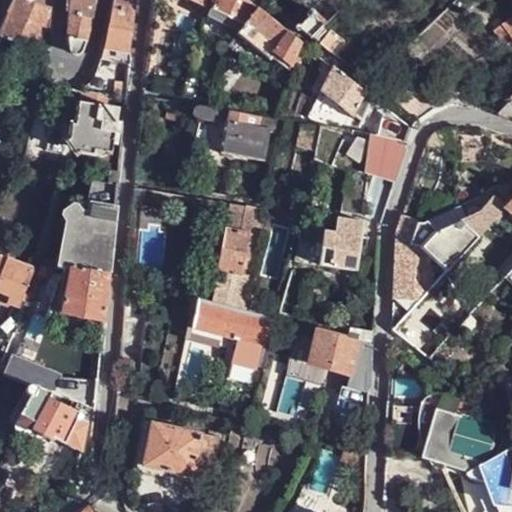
[(25,0),(13,0),(0,27),(0,36),(8,40),(9,39),(44,56),(49,11),(25,0)]
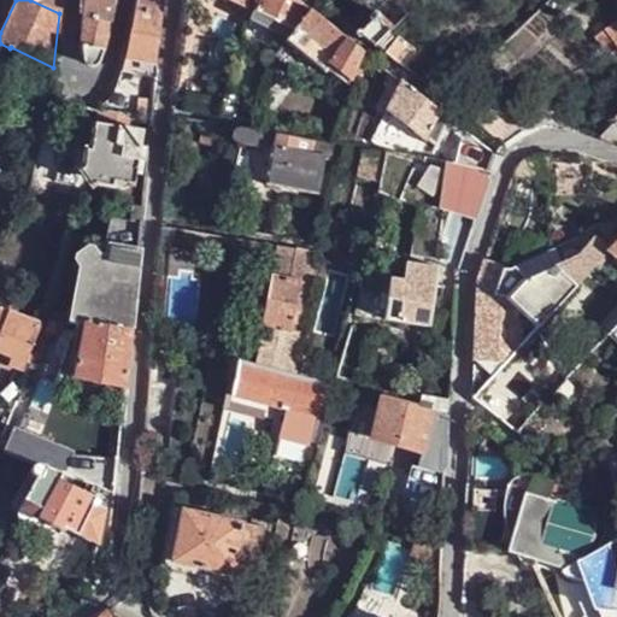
[(30,0),(59,13),(59,0),(30,0)]
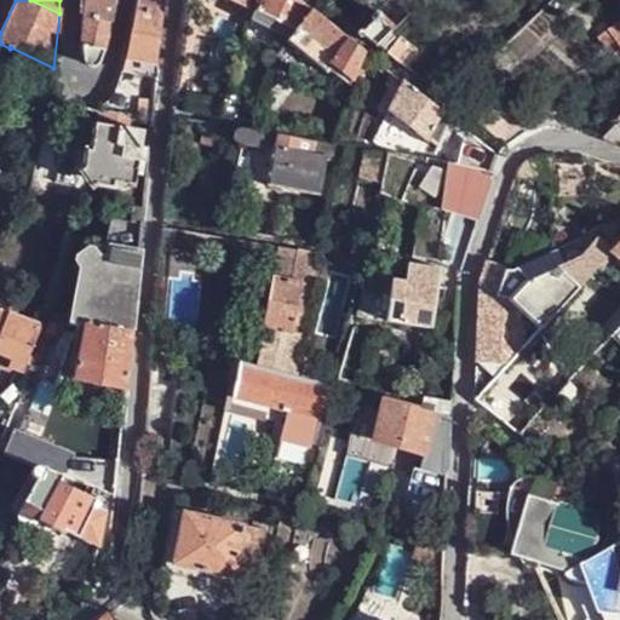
[(84,0),(82,16),(110,23),(114,0),(84,0)]
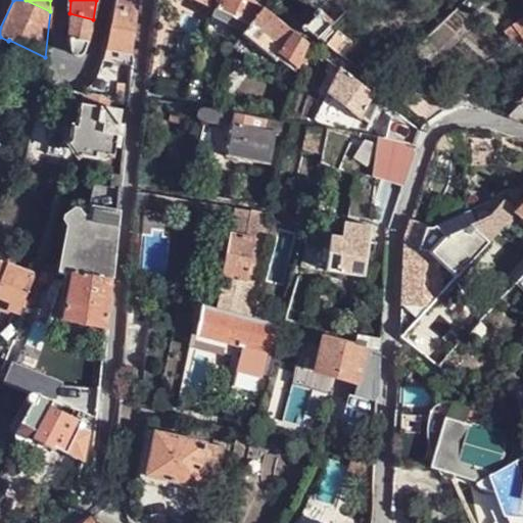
[(136,11),(138,0),(114,0),(113,6),(136,11)]
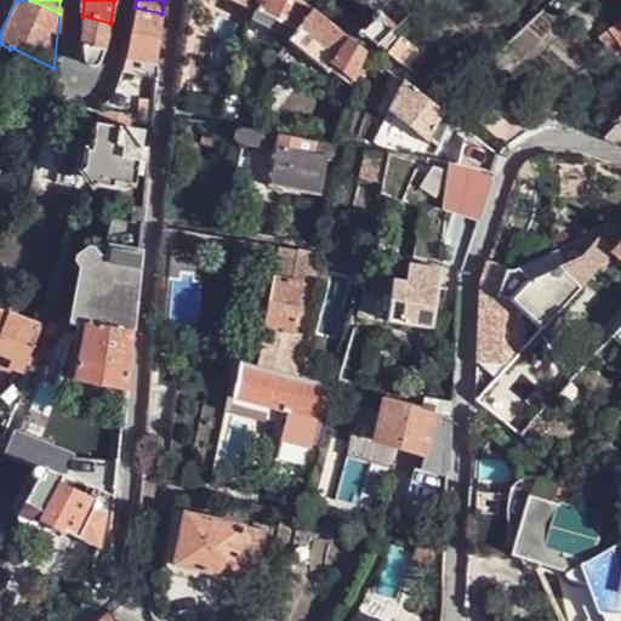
[(244,21),(249,6),(233,0),(198,0),(200,1),(244,21)]
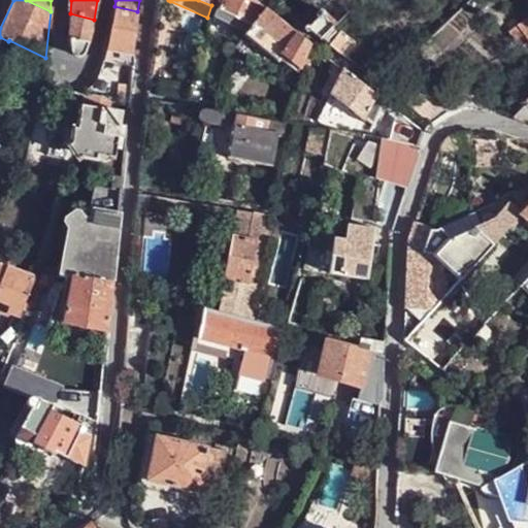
[(266,8),(255,0),(221,0),(220,3),(215,18),(249,31),(266,8)]
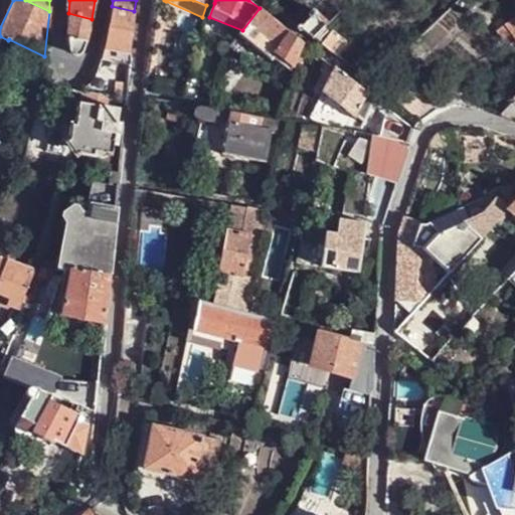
[(309,0),(324,14),(338,0),(309,0)]
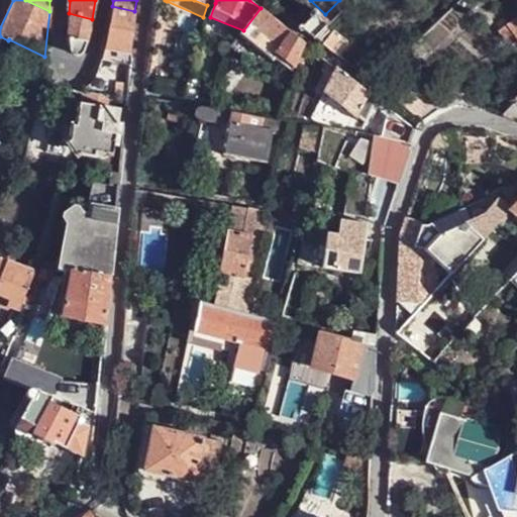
[(130,54),(134,11),(112,6),(103,48),(130,54)]
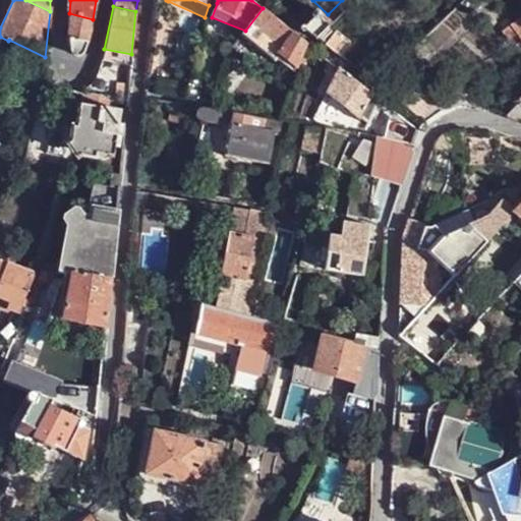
[(295,71),(306,42),(263,8),(245,31),(243,34),(276,60),(278,58),(295,71)]
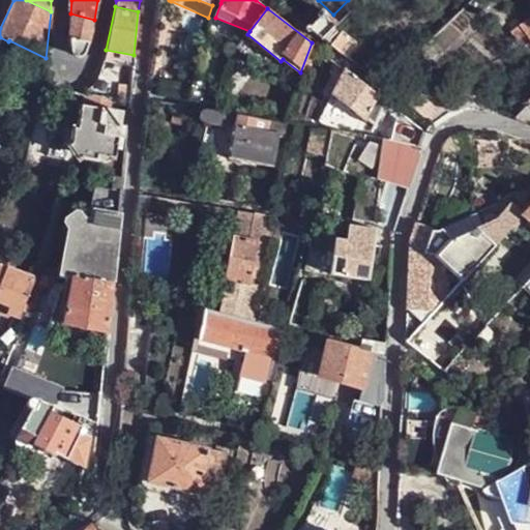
[(69,38),(87,42),(94,20),(70,13),(69,38)]
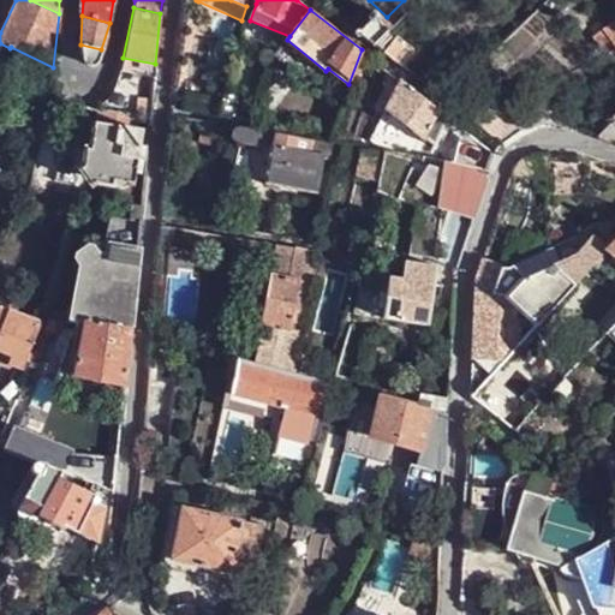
[(374,18),(359,34),(374,45),(388,30),(374,18)]
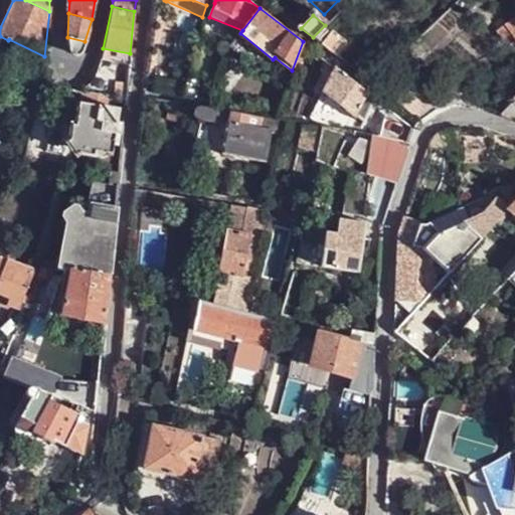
[(514,20),(496,36),(503,46),(511,39),(514,35),(514,20)]
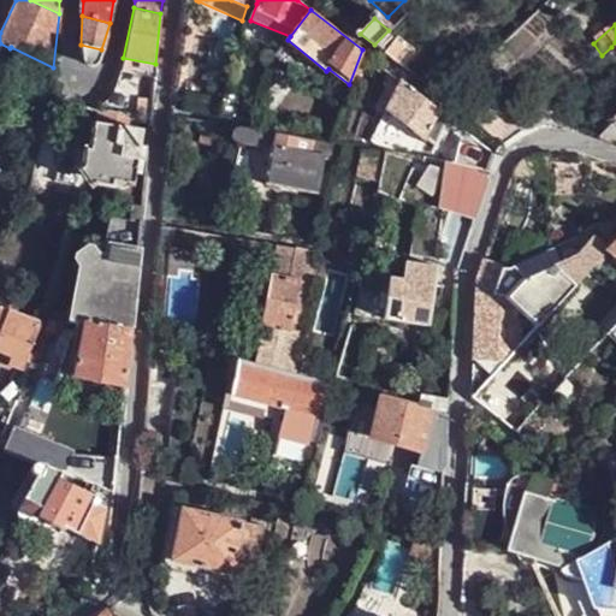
[(207,77),(218,57),(183,35),(181,59),(207,77)]
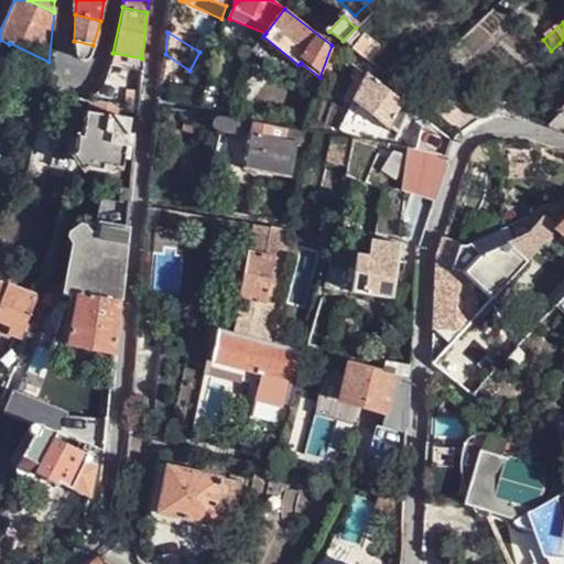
[(353,49),(365,58),(373,47),(362,38),(353,49)]
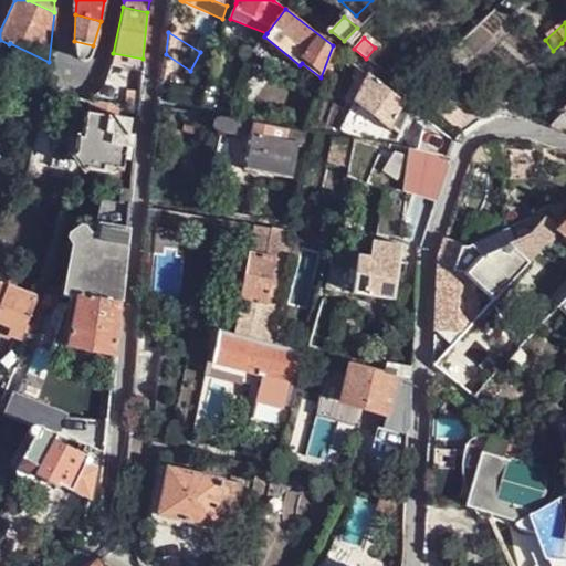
[(74,41),(76,58),(80,61),(85,61),(90,58),(93,45),(74,41)]
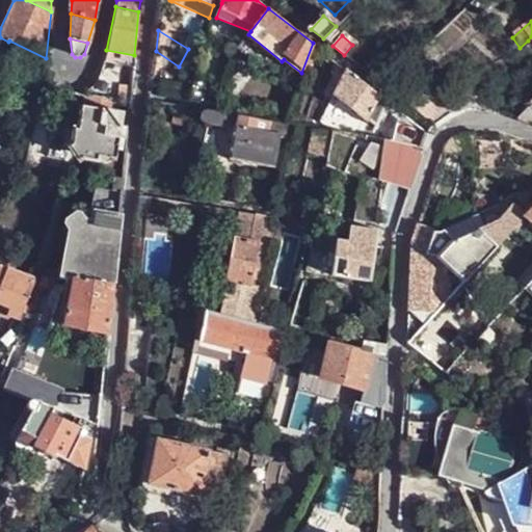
[(309,62),(314,64),(320,49),(315,46),(309,62)]
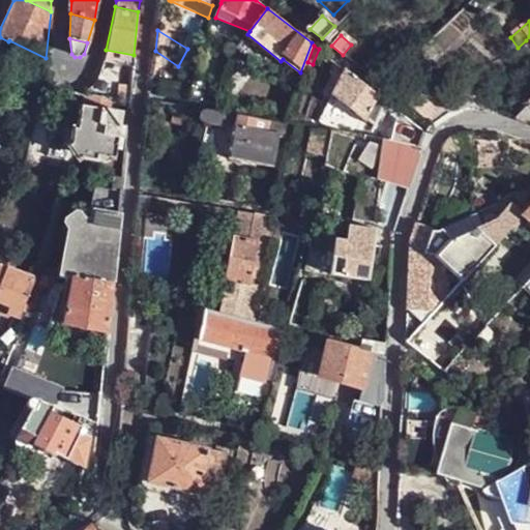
[(102,62),(134,69),(134,55),(106,50),(102,62)]
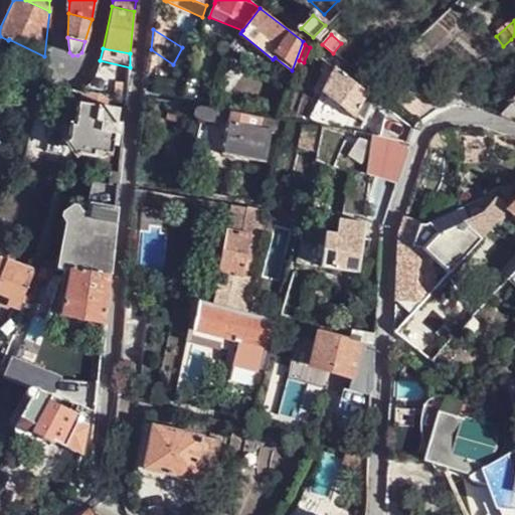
[(324,91),(356,116),(367,93),(335,67),(324,91)]
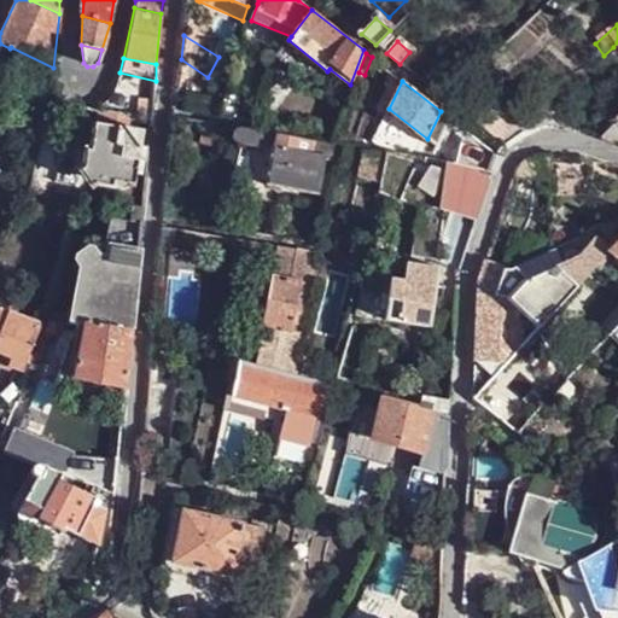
[(240,101),(227,99),(225,112),(223,115),(238,116),(240,101)]
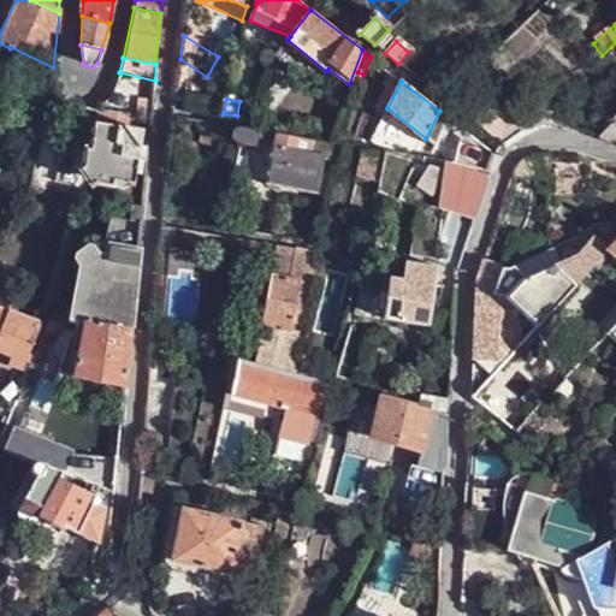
[(152,122),(153,102),(138,101),(136,118),(143,119),(152,122)]
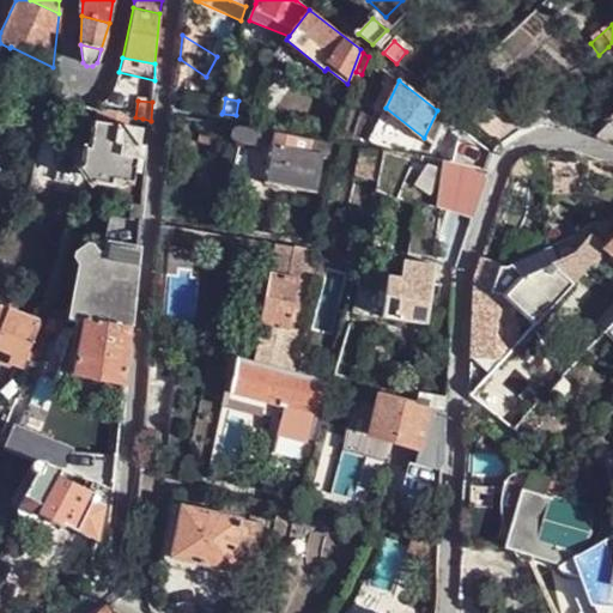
[(473,123),(501,144),(517,131),(519,131),(485,103),(473,123)]
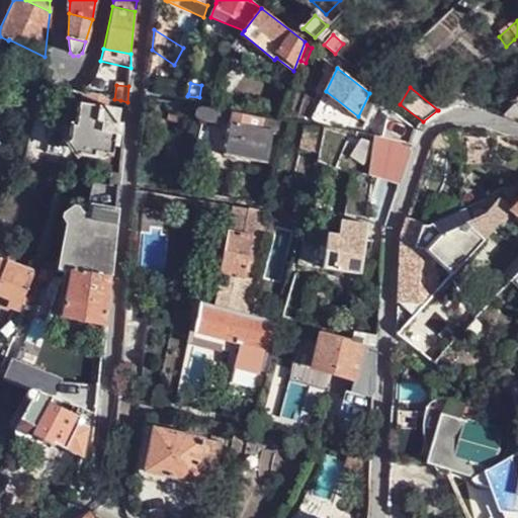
[(101,153),(112,154),(114,145),(119,146),(122,123),(116,123),(120,100),(114,99),(84,93),(83,104),(78,104),(75,124),(73,124),(70,141),(67,145),(79,161),(83,158),(100,160),(101,153)]
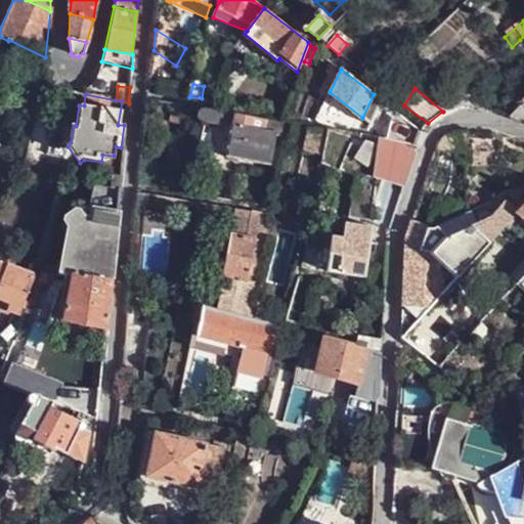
[(362,118),(369,124),(382,100),(374,94),(362,118)]
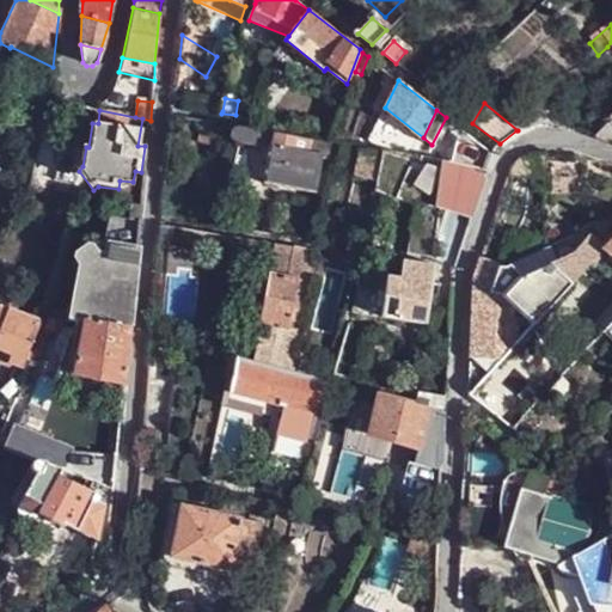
[(611,118),(593,139),(611,145),(611,118)]
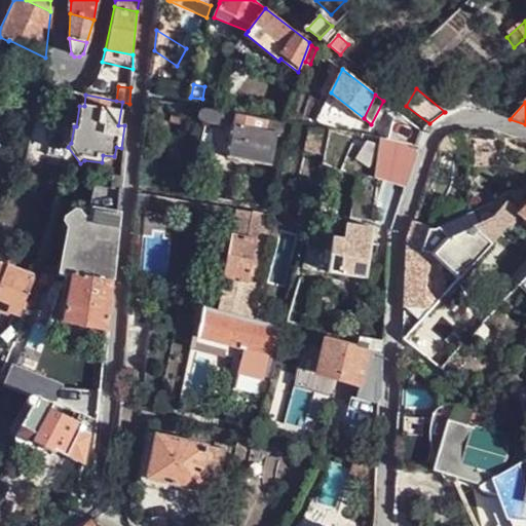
[(207,122),(233,127),(234,123),(236,123),(238,113),(217,109),(210,108),(207,122)]
